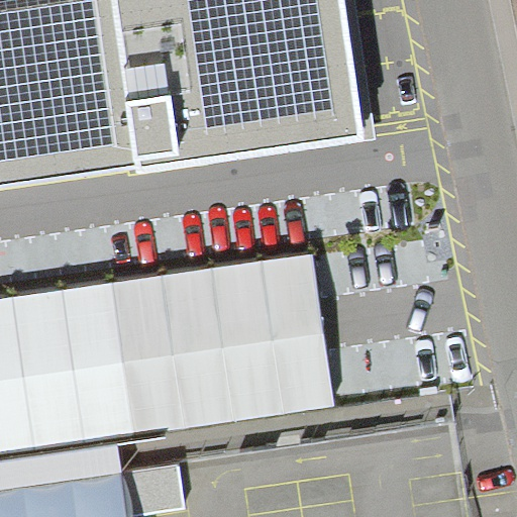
[(0,0),(0,188),(136,168),(138,176),(365,141),(343,0),(0,0)]
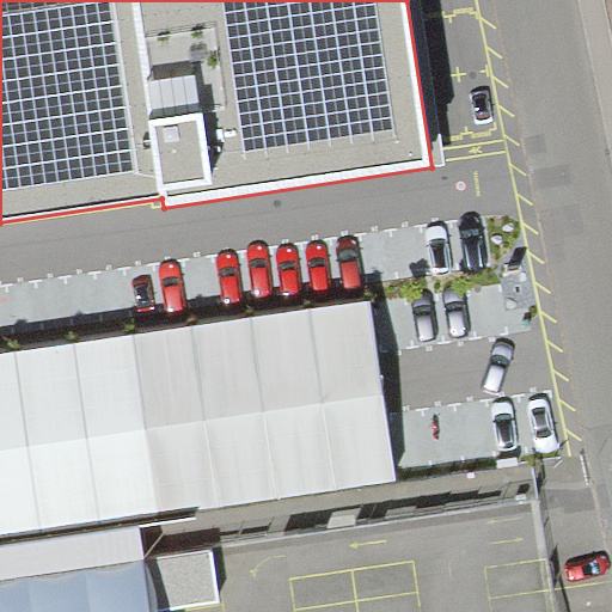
[(372,303),(0,354),(0,534),(397,479),(372,303)]
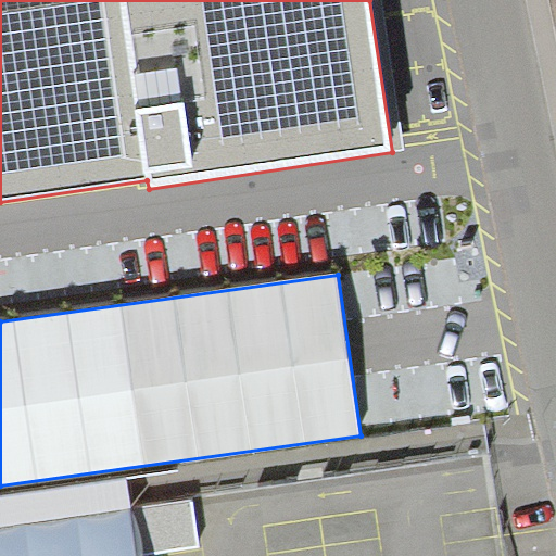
[(0,527),(128,509),(124,479),(0,496),(0,527)]
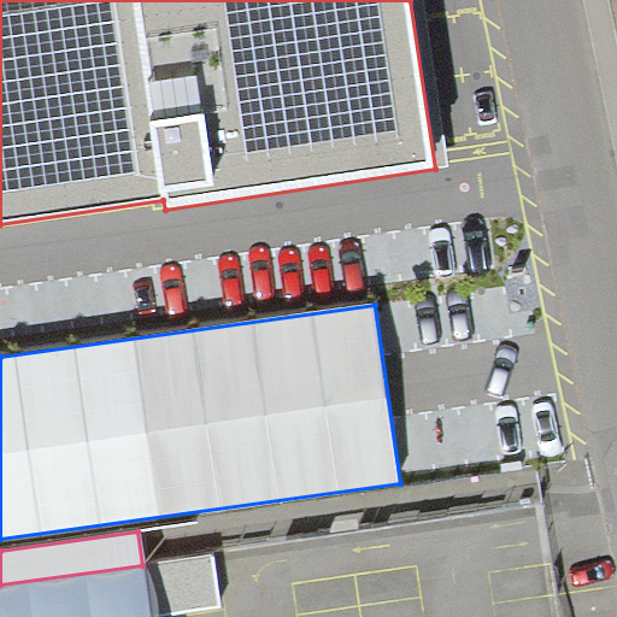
[(213,554),(142,565),(151,616),(222,606),(213,554)]
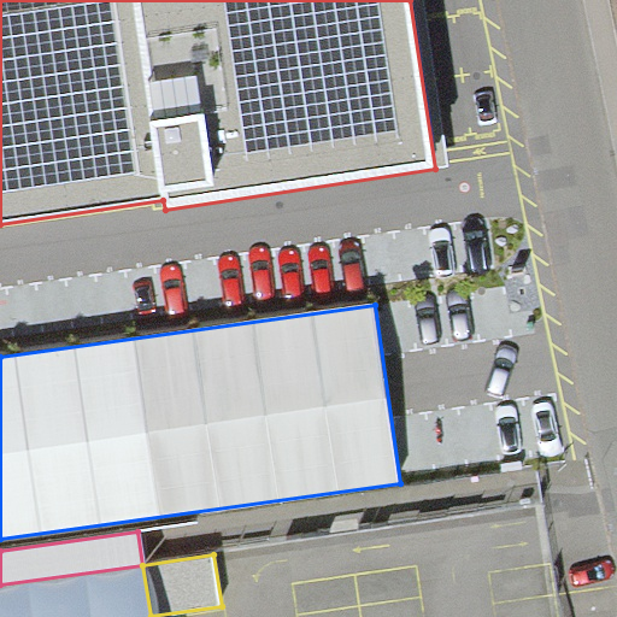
[(0,585),(0,616),(150,616),(151,616),(142,565),(0,585)]
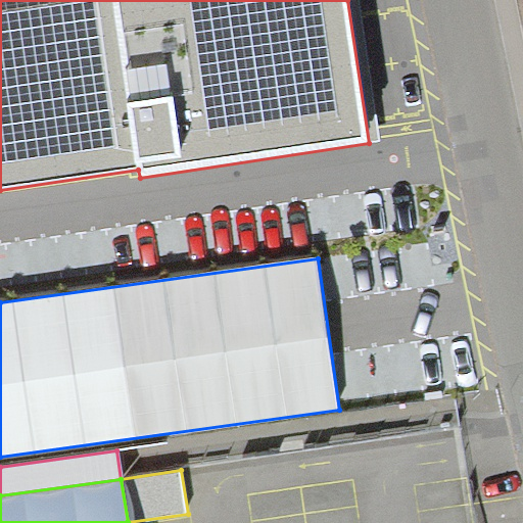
All buildings are outlined.
